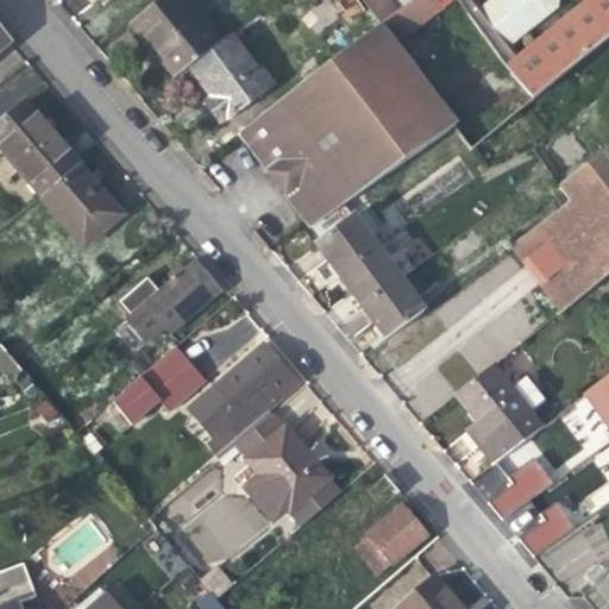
[(218,44),(183,0),(159,0),(131,23),(155,54),(174,77),(187,68),(218,44)]
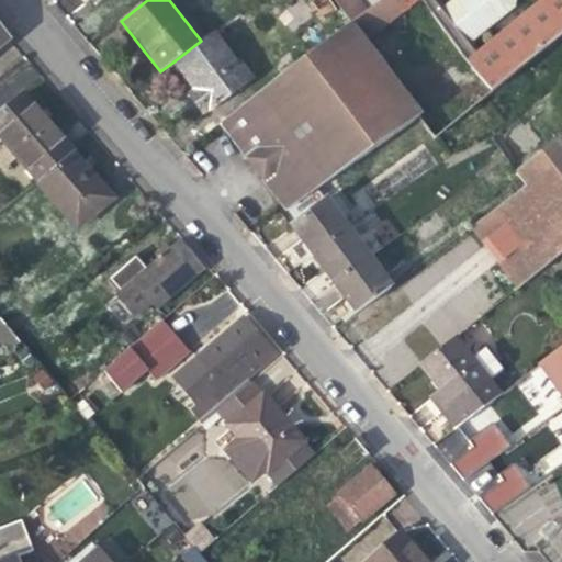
[(333,0),(350,24),(367,12),(357,0),(333,0)]
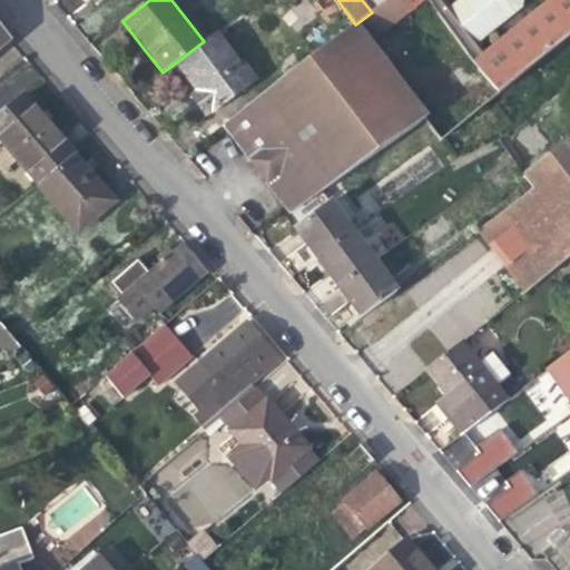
[(370,45),(425,1),(423,0),(386,0),(372,12),(355,25),(356,26),(370,45)]
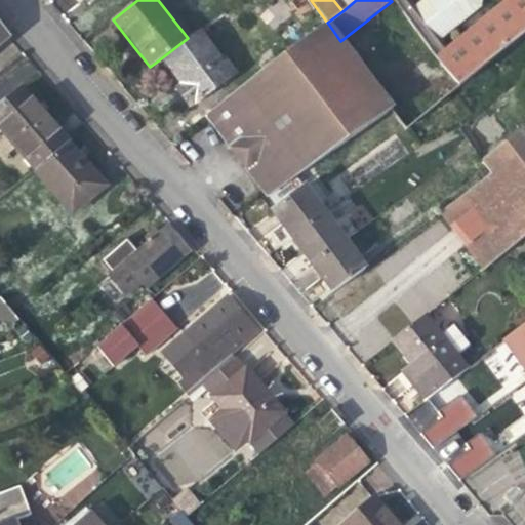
[(333,0),(342,11),(356,0),(333,0)]
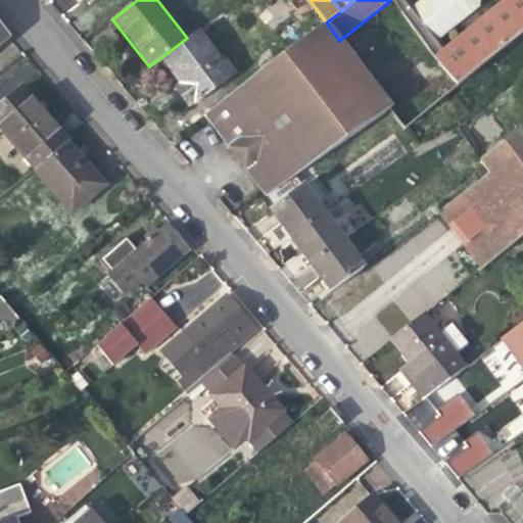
[(415,32),(440,63),(459,49),(419,0),(391,0),(390,1),(415,32)]
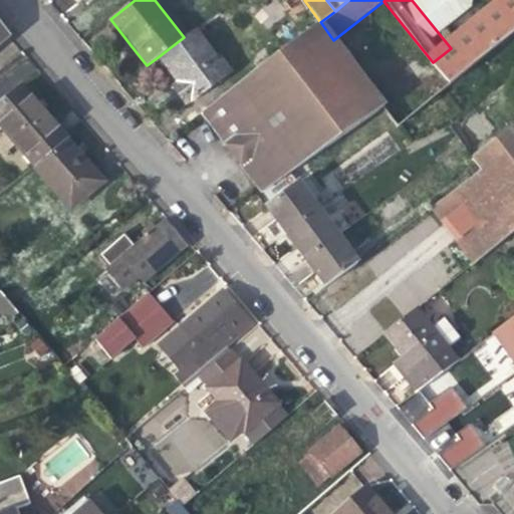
[(513,0),(510,0),(451,48),(433,62),(449,82),(513,30),(513,0)]
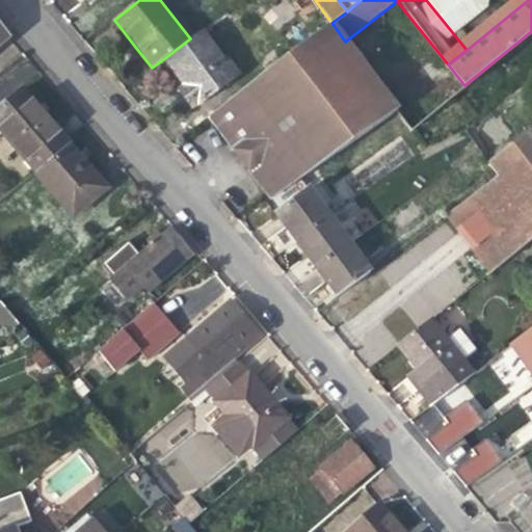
[(0,22),(0,43),(10,34),(0,22)]
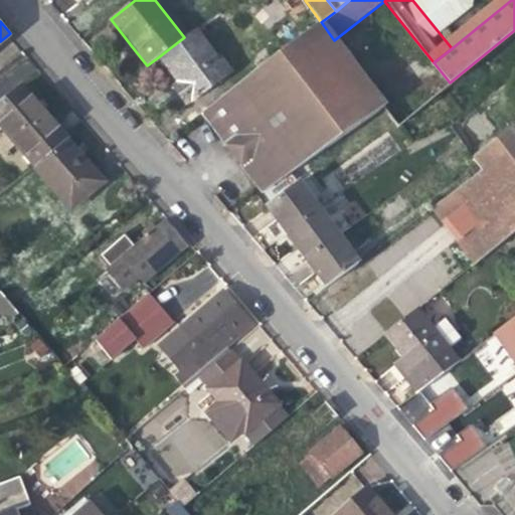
[(382,105),(334,40),(322,23),(201,113),(228,149),(263,194),(382,105)]
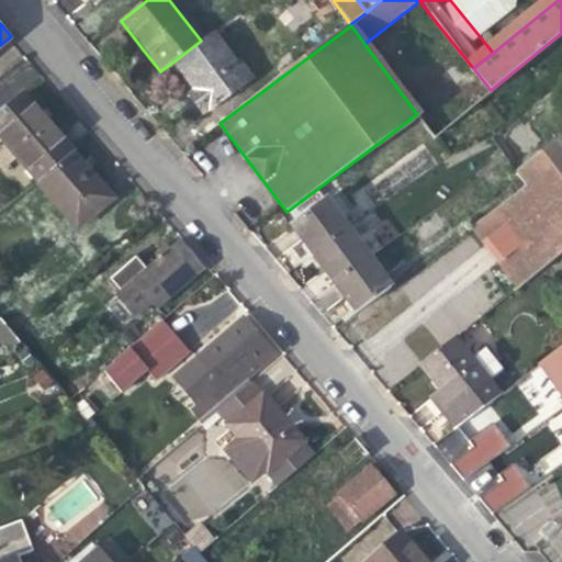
[(211,33),(201,41),(172,63),(192,87),(210,110),(250,78),(238,62),(236,65),(211,33)]
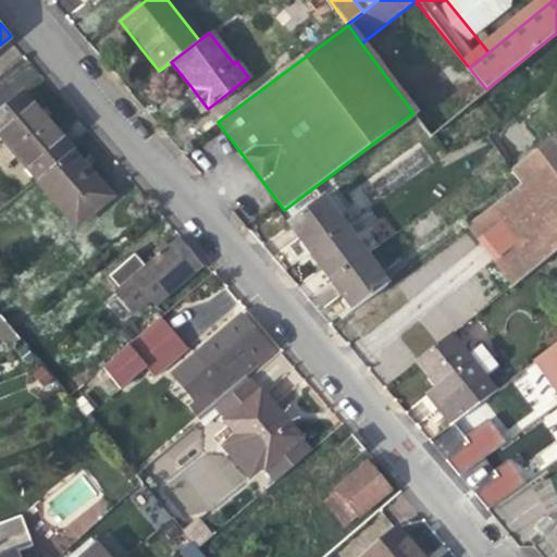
[(0,143),(3,140),(39,182),(74,152),(48,122),(24,95),(0,114),(0,143)]
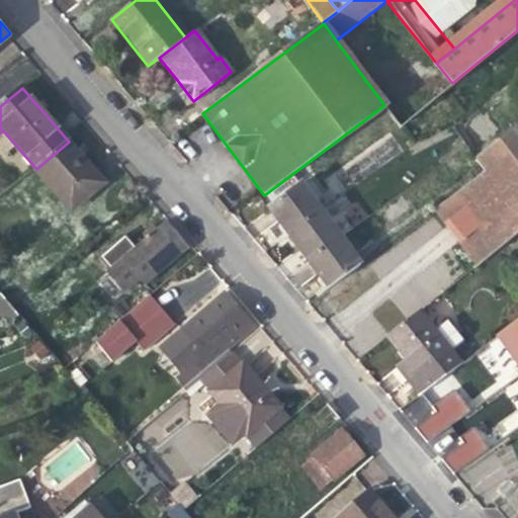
[(517,125),(475,160),(484,172),(472,180),(484,195),(468,207),(481,225),(497,212),(514,236),(517,233),(517,125)]
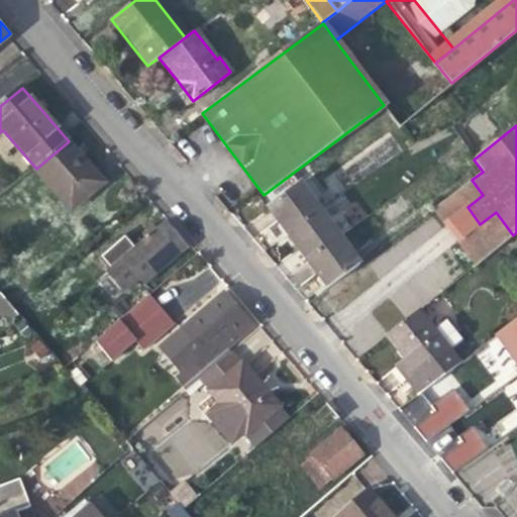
[(89,166),(69,141),(36,169),(74,212),(106,185),(89,166)]
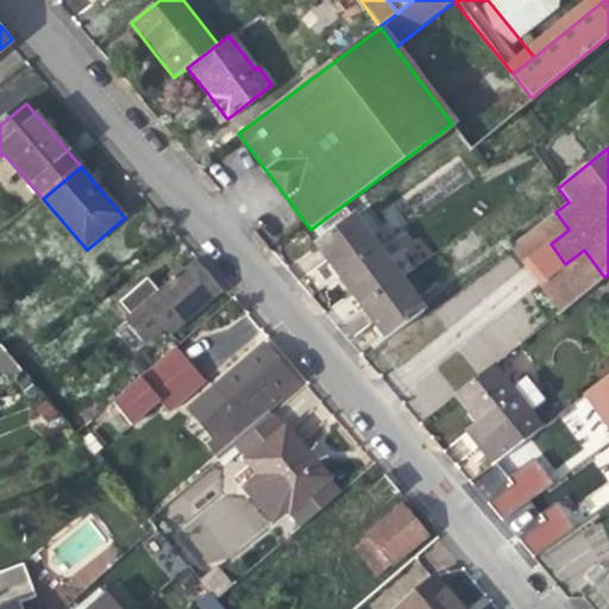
[(551,244),(569,230),(556,212),(509,246),(523,265),(525,264),(551,244)]
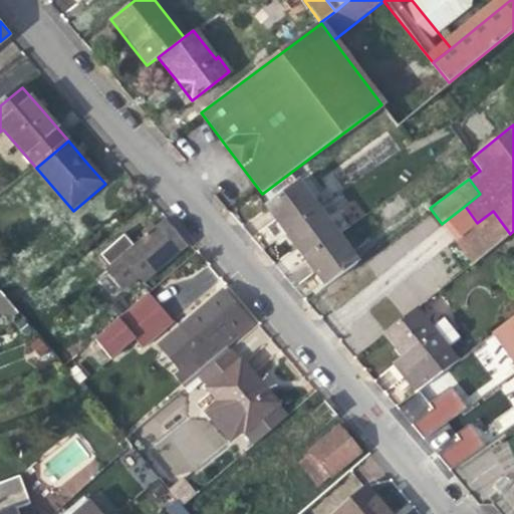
[(277,221),(287,234),(319,210),(298,182),(266,206),(277,221)]
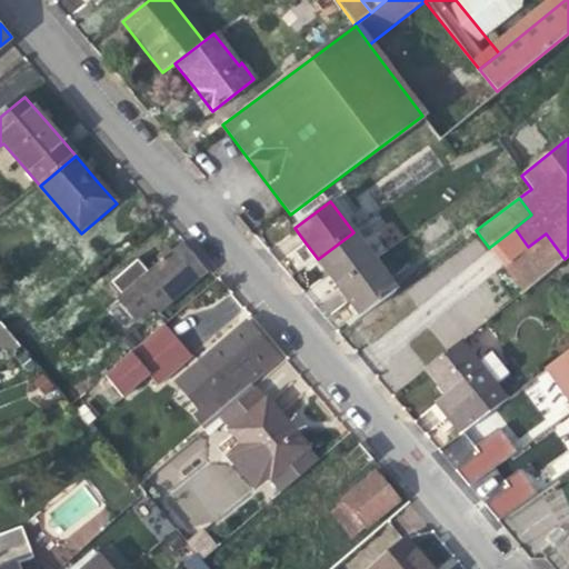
[(490,247),(503,265),(528,247),(515,228),(490,247)]
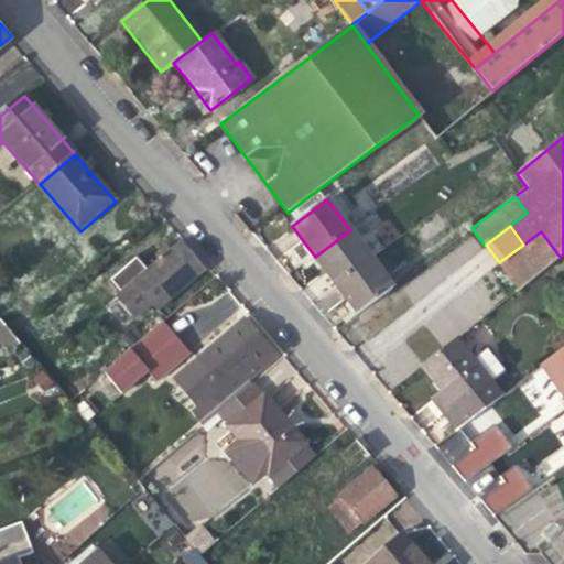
[(326,272),(336,285),(371,259),(350,230),(315,257),(326,272)]
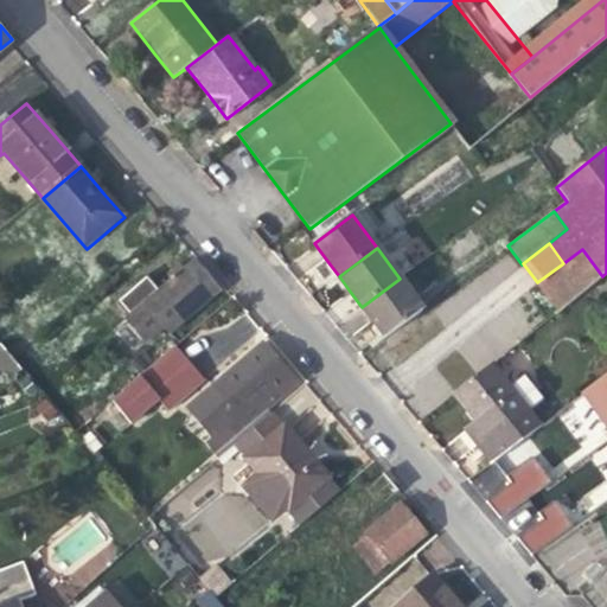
[(558,311),(602,276),(582,249),(563,263),(537,282),(537,283),(558,311)]
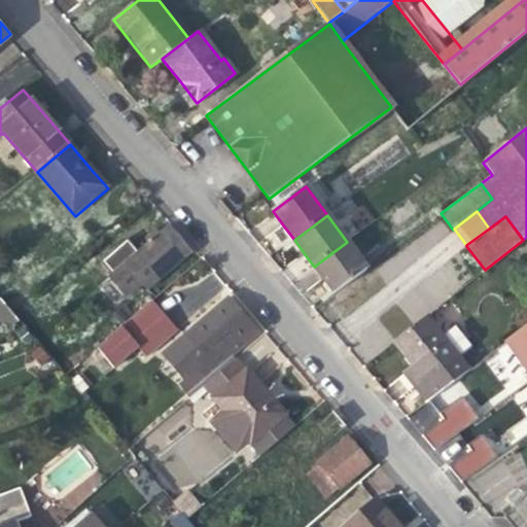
[(149,245),(130,261),(147,281),(152,287),(190,255),(181,244),(169,229),(161,236),(149,245)]
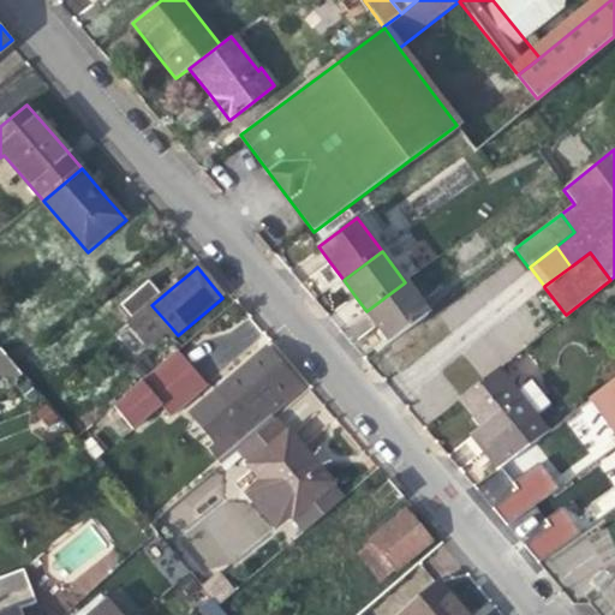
[(169,279),(174,286),(187,275),(181,268),(169,279)]
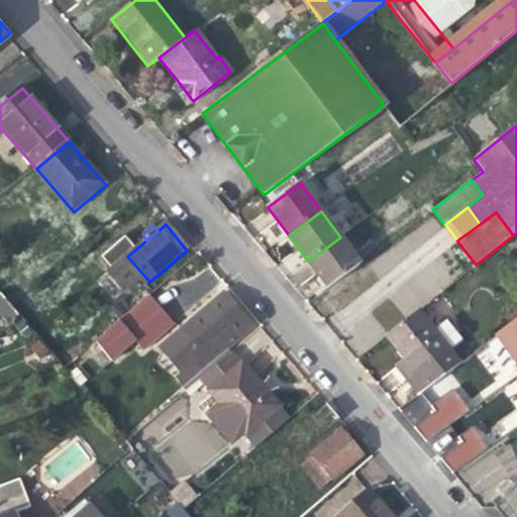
[(360,265),(340,237),(308,262),(318,276),(328,288),(360,265)]
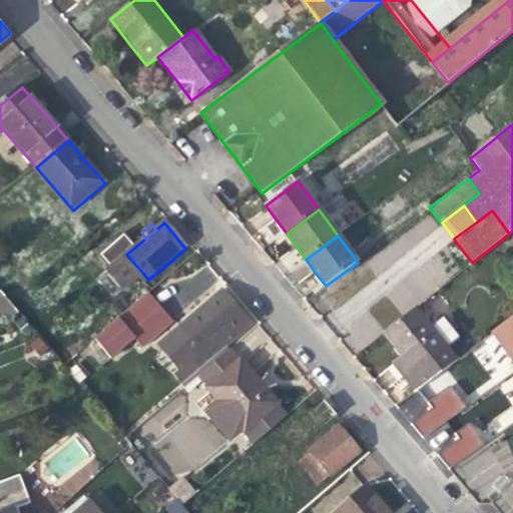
[(123,291),(143,274),(126,254),(107,271),(123,291)]
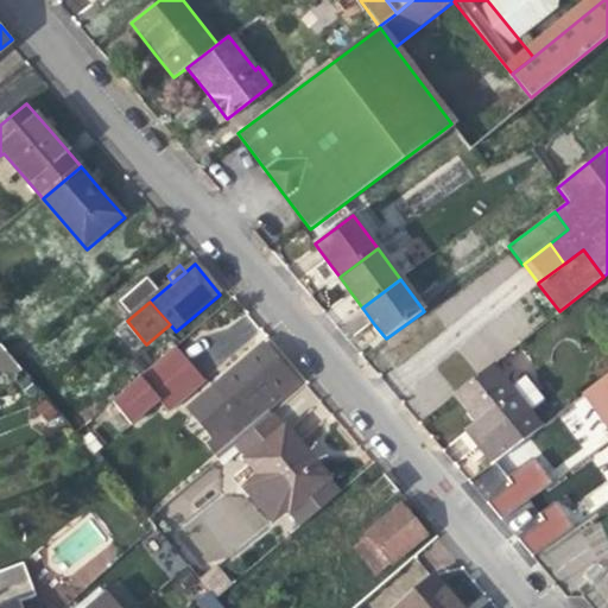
[(139,378),(159,401),(169,412),(207,380),(177,346),(139,378)]
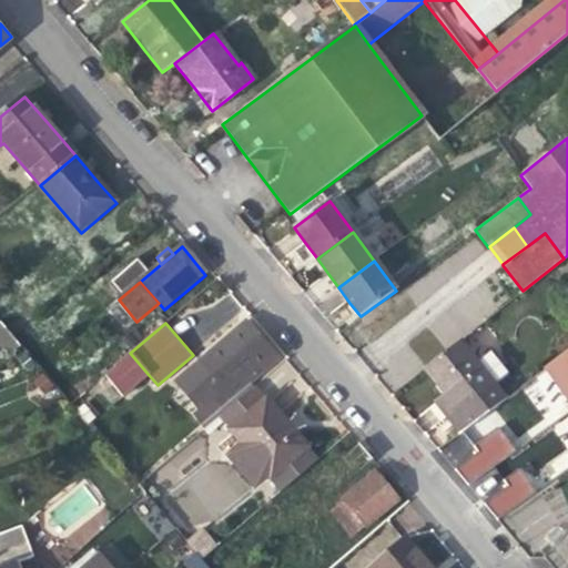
[(247,323),(180,382),(202,407),(193,415),(205,429),(220,417),(255,387),(251,382),(279,358),(263,341),(247,323)]
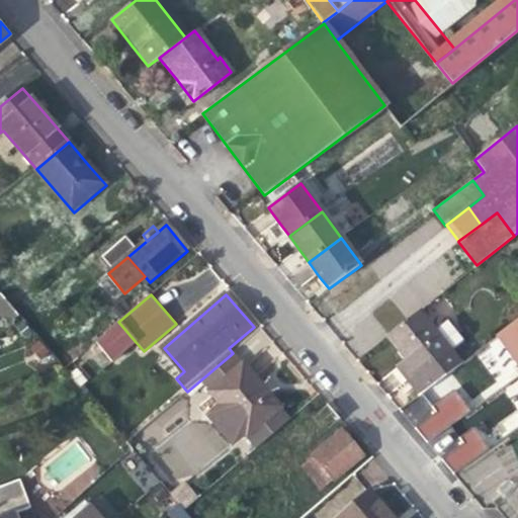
[(109,310),(116,317),(128,307),(121,299),(109,310)]
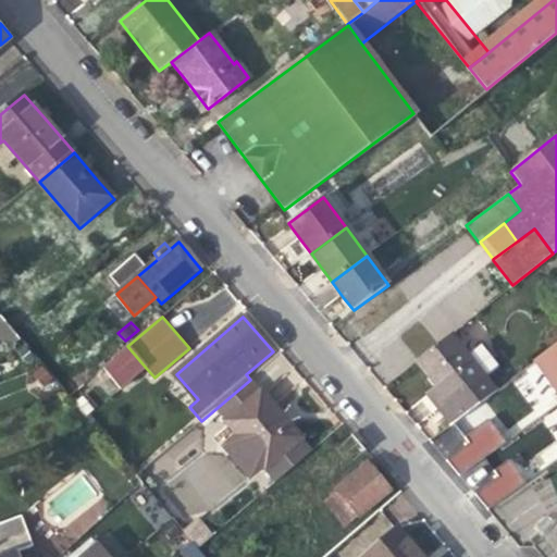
[(496,390),(485,375),(469,355),(452,333),(416,361),(435,386),(426,393),(438,408),(452,424),(484,399),(496,390)]
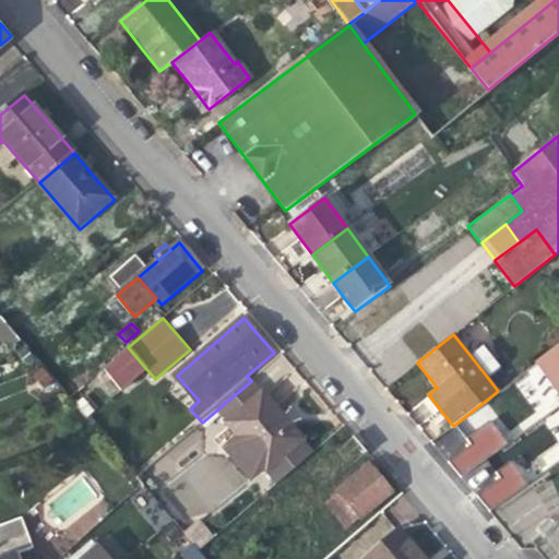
[(471,356),(487,377),(499,367),(483,346),(471,356)]
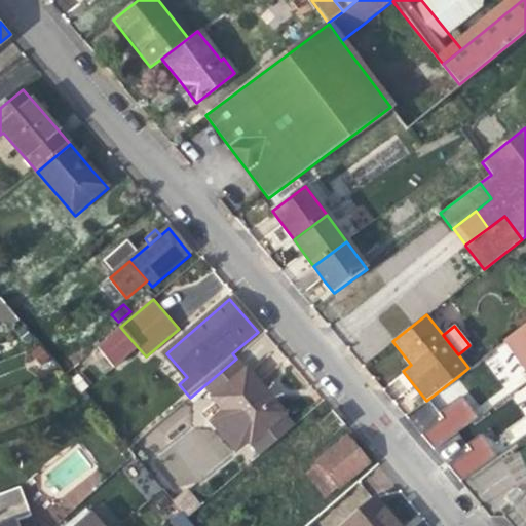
[(525,326),(505,341),(525,371),(525,326)]
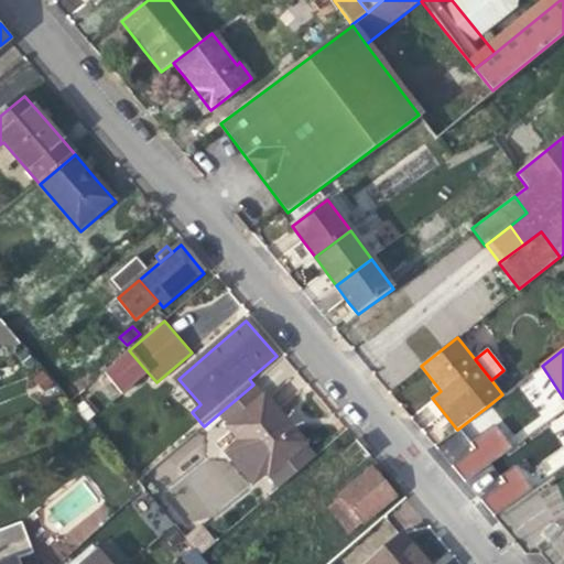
[(122,394),(148,372),(129,350),(104,372),(122,394)]
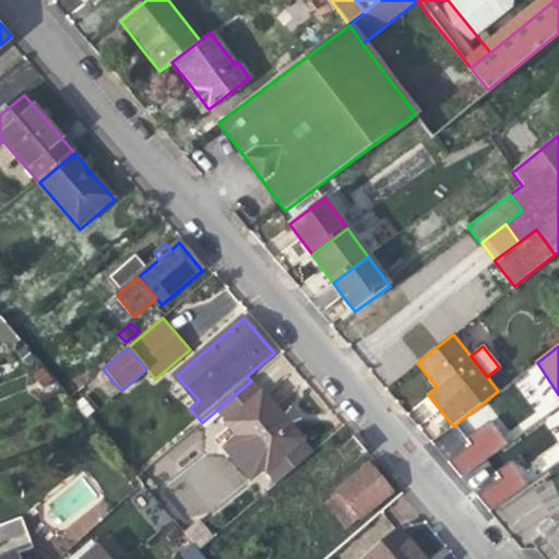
[(199,401),(177,376),(150,399),(183,439),(202,423),(190,408),(199,401)]
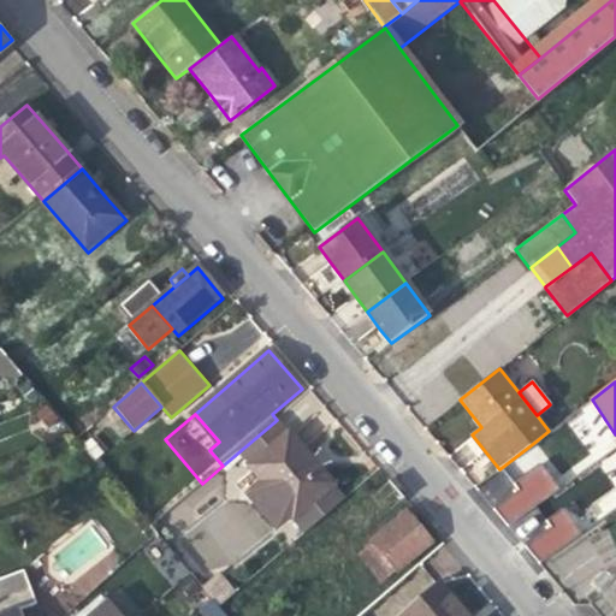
[(291,515),(332,480),(313,457),(290,431),(288,432),(277,420),(238,452),(262,480),(250,491),(280,525),(291,515)]
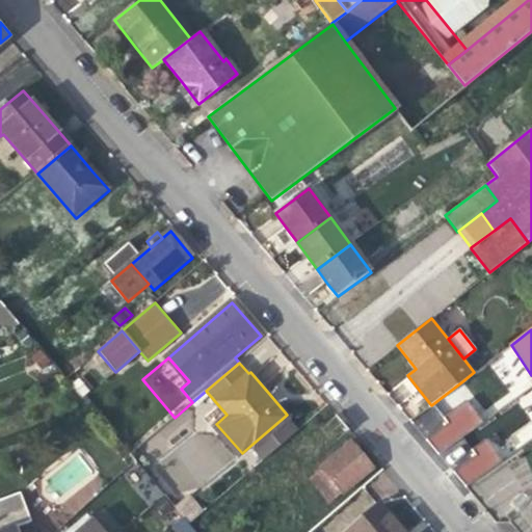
[(473,400),(424,431),(439,453),(486,421),(473,400)]
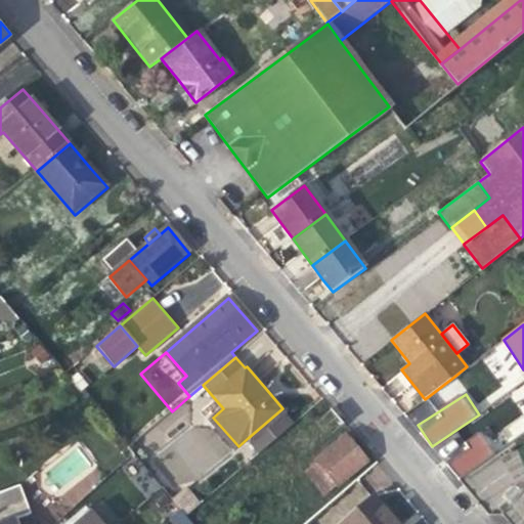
[(422,402),(411,416),(425,425),(435,411),(422,402)]
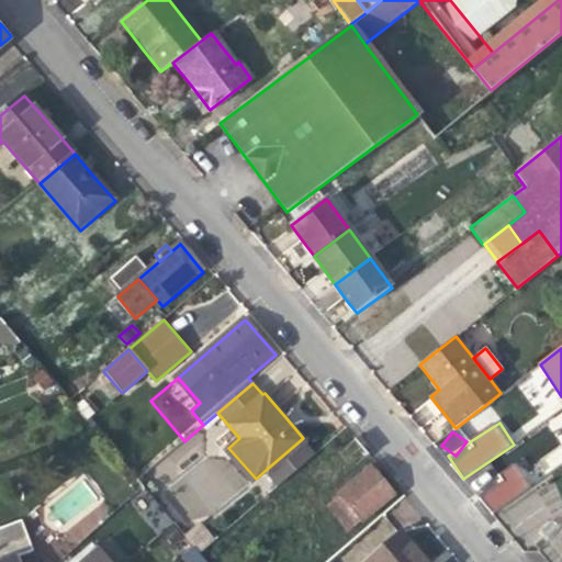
[(303,438),(266,470),(280,486),(317,454),(303,438)]
